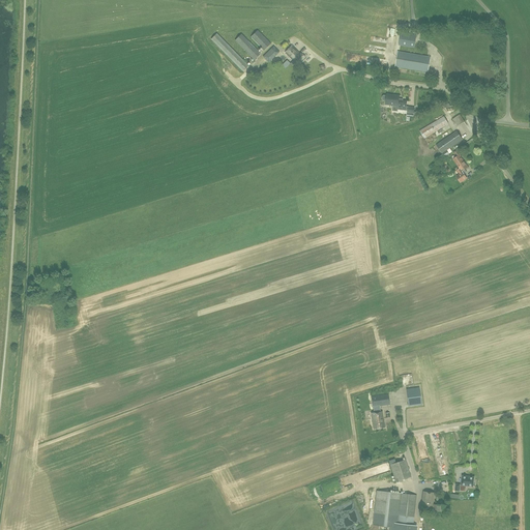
[(264,51),(271,43),(258,31),(251,37),(264,51)]
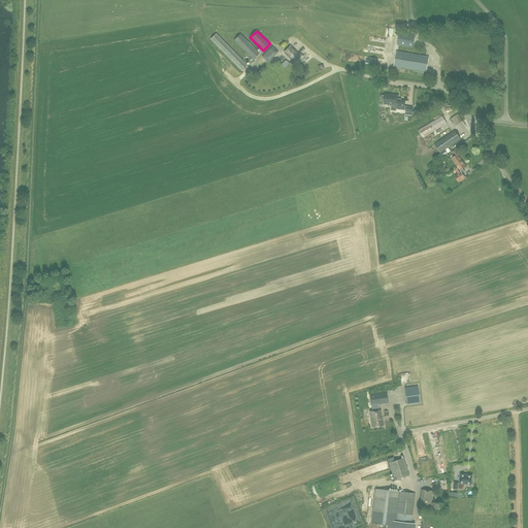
[(413,47),(415,36),(399,33),(397,45),(413,47)]
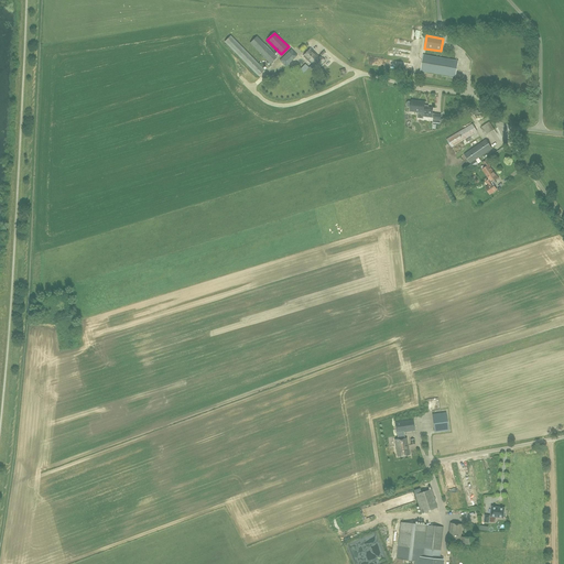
[(462,35),(461,45),(477,45),(477,35),(462,35)]
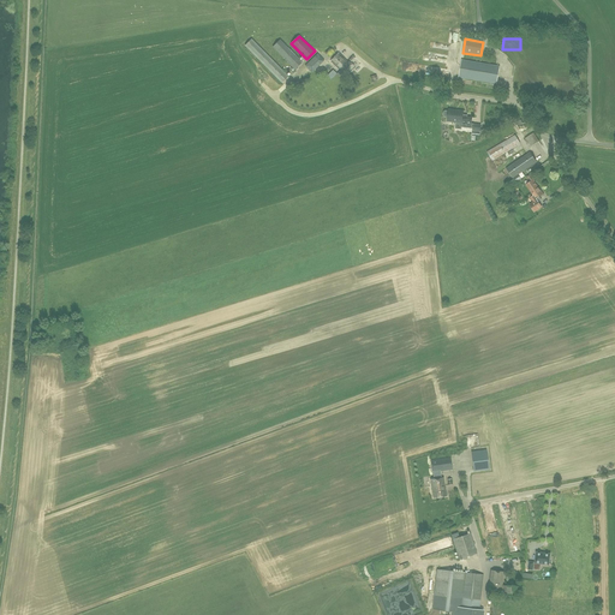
[(282,83),(288,77),(251,40),(245,46),(282,83)]
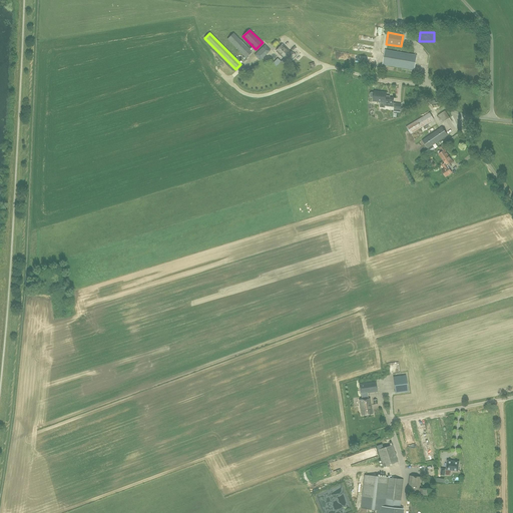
[(246,58),(252,52),(233,33),(227,39),(246,58)]
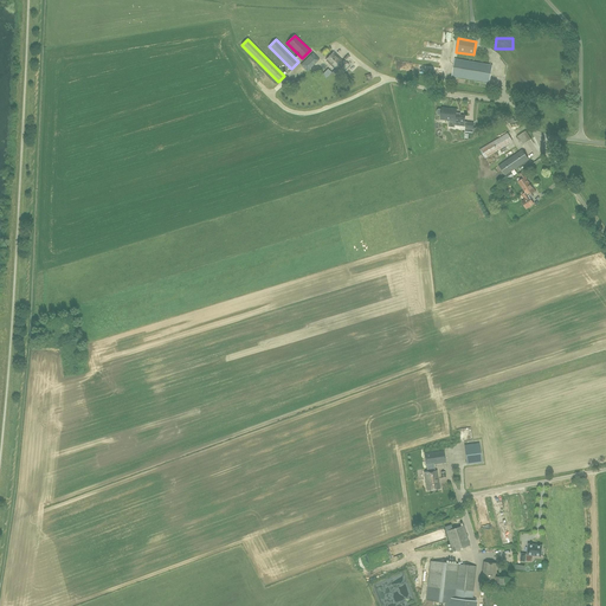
[(343,62),(333,52),(326,60),(335,70),(334,71),(339,76),(349,65),(343,60),(343,62)]
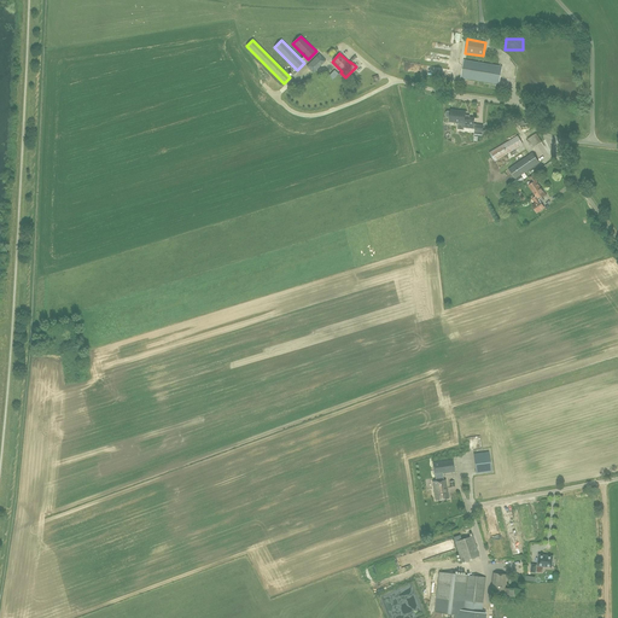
[(314,73),(326,60),(319,54),(307,66),(314,73)]
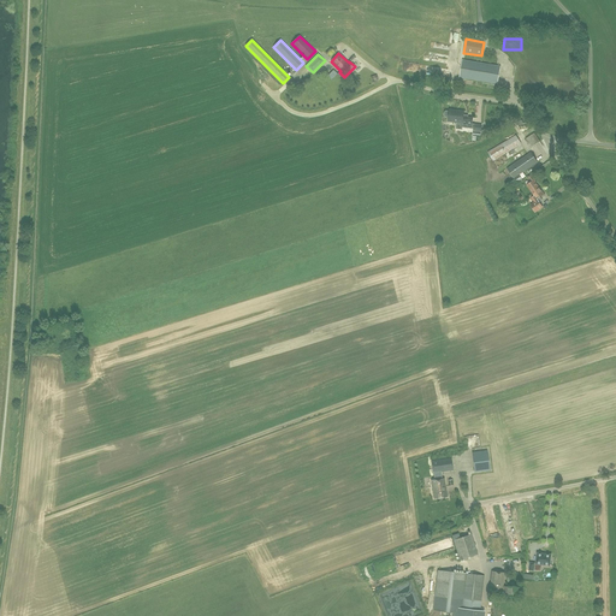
[(497,84),(501,66),(462,60),(460,77),(497,84)]
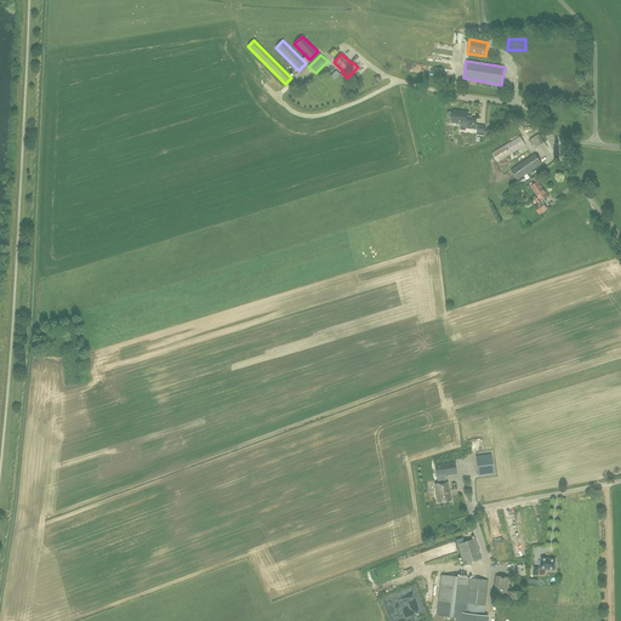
[(579,92),(579,78),(562,78),(562,86),(557,85),(557,92),(579,92)]
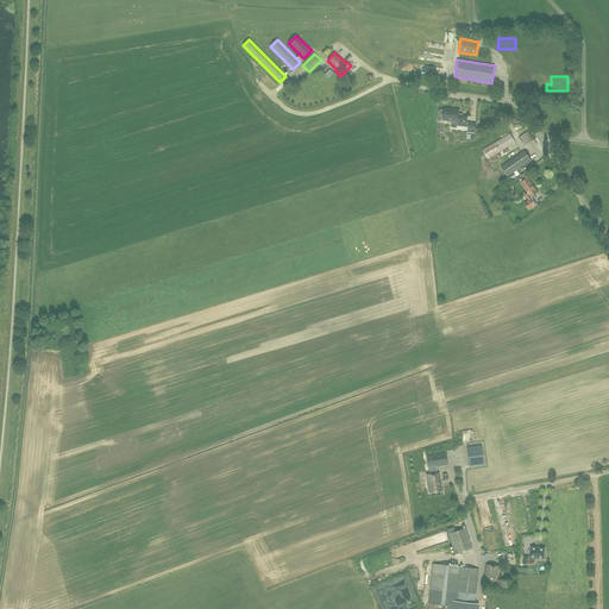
[(457,126),(458,114),(459,111),(452,110),(452,111),(444,110),(444,111),(441,110),(440,111),(439,114),(440,115),(444,115),(443,120),(453,121),(452,125),(457,126)]
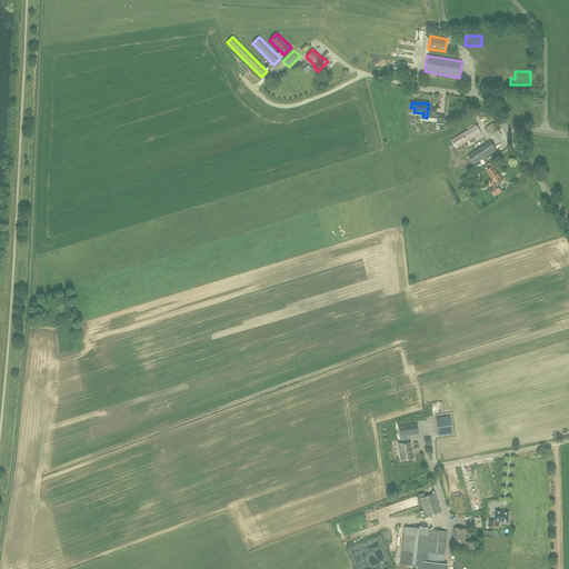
[(427,118),(438,119),(438,121),(445,122),(445,116),(436,115),(437,109),(432,108),(432,107),(428,107),(427,118)]
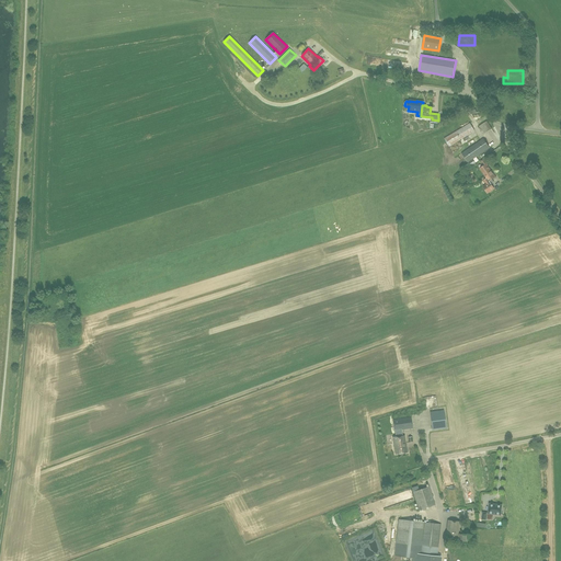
[(483,134),(491,128),(487,122),(479,126),(483,134)]
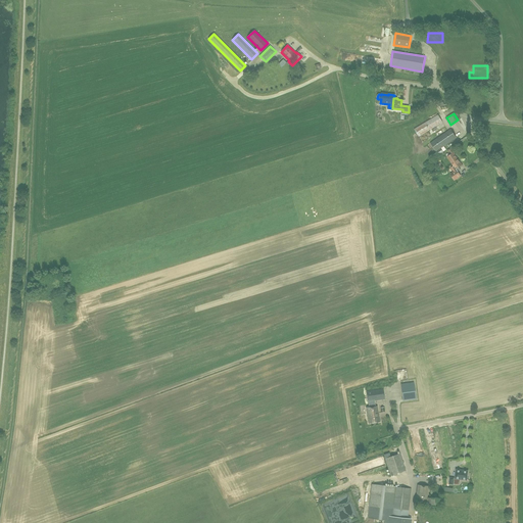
[(419,137),(442,123),(438,115),(414,130),(419,137)]
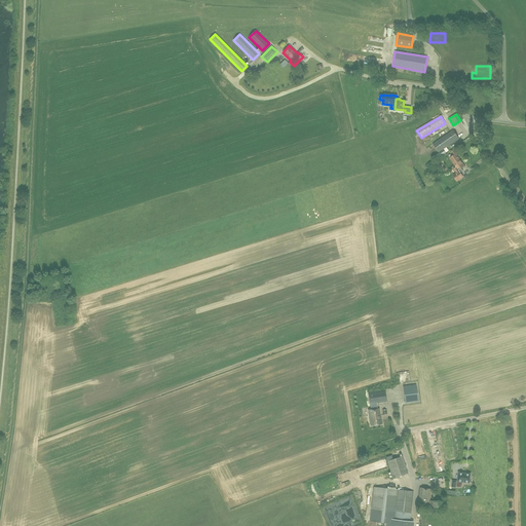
[(442,157),(446,154),(444,149),(459,139),(453,129),(434,144),(439,152),(442,157)]
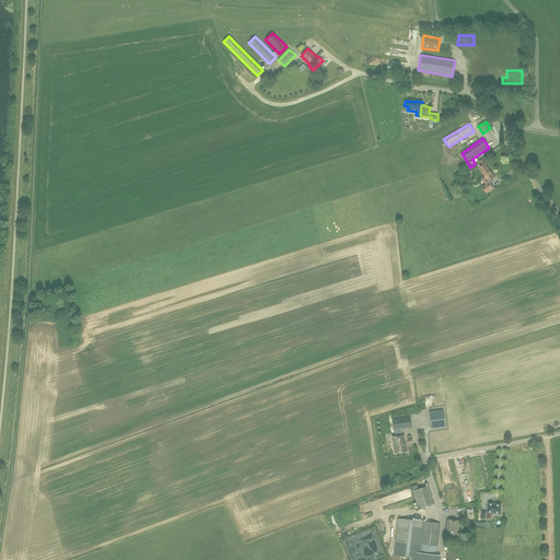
[(490,172),(488,167),(488,166),(482,160),(480,162),(482,165),(479,168),(485,176),(490,172)]
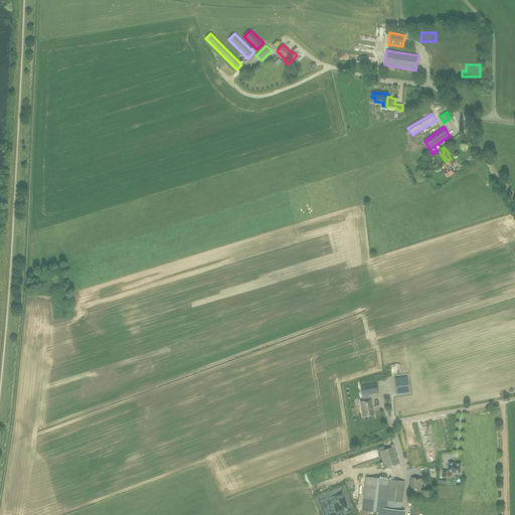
[(451,158),(446,162),(447,164),(445,166),(448,169),(444,172),(449,178),(455,174),(451,169),(453,167),(452,165),(455,163),(452,157),(451,158)]
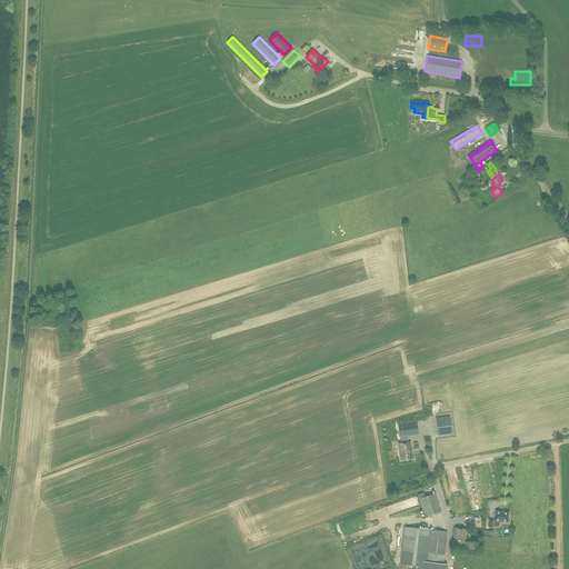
[(439,435),(452,432),(450,417),(437,418),(439,435)]
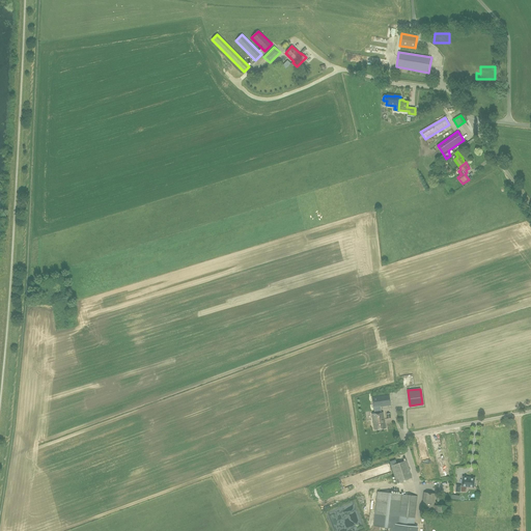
[(391,406),(389,394),(373,397),(375,408),(391,406)]
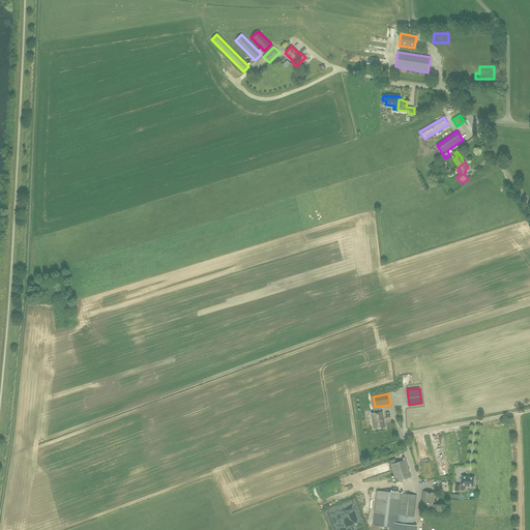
[(374,430),(385,428),(382,411),(372,413),(374,430)]
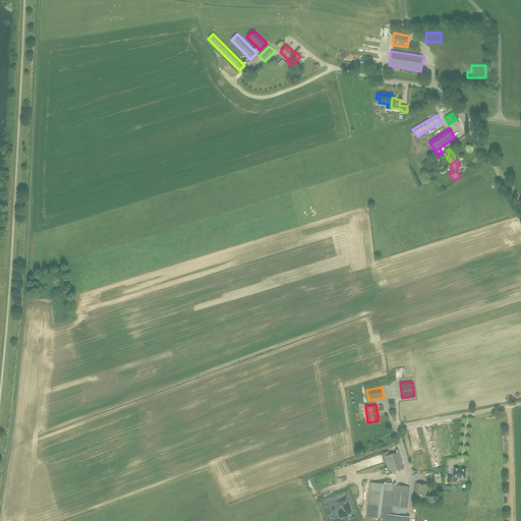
[(390,473),(404,469),(398,452),(384,457),(390,473)]
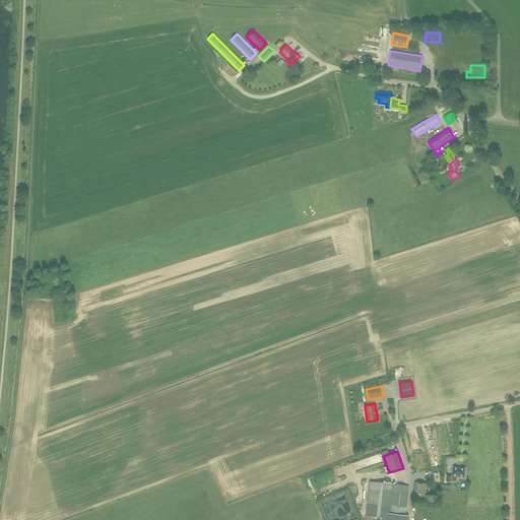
[(464,477),(465,468),(454,466),(452,475),(464,477)]
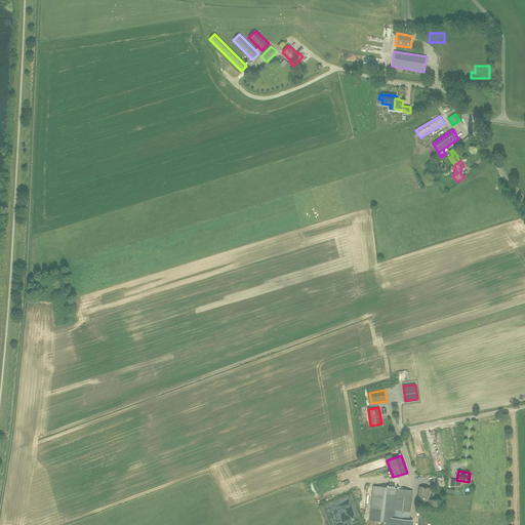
[(371,508),(370,520),(372,521),(376,521),(387,522),(386,524),(408,524),(409,520),(409,517),(410,512),(412,490),(397,489),(373,486),(371,508)]
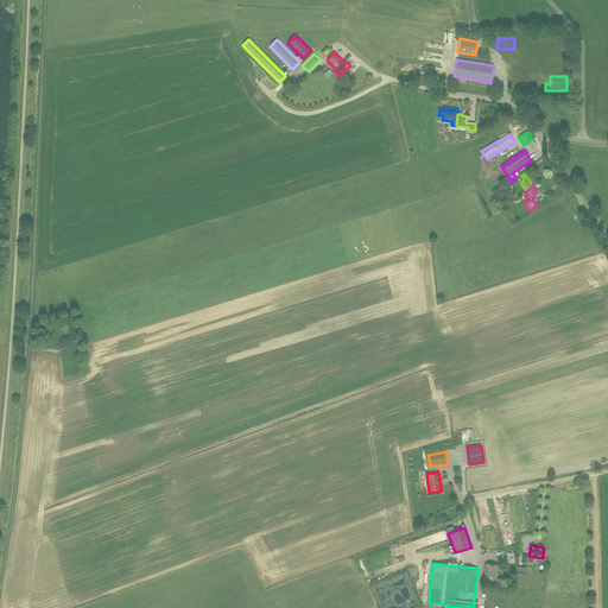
[(501,580),(496,578),(499,565),(486,564),(483,583),(496,584),(501,584),(501,588),(510,589),(511,580),(502,578),(501,580)]
